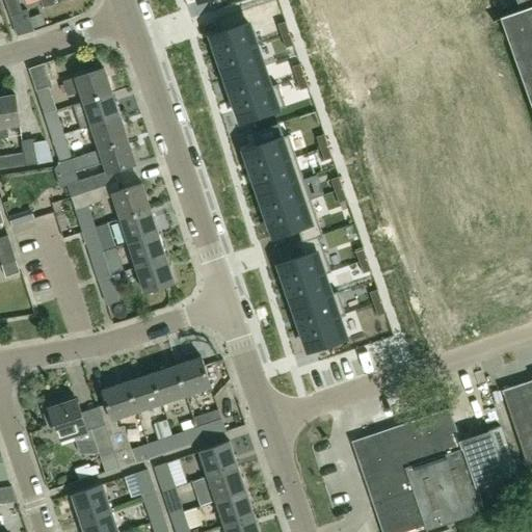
[(5,0),(10,12),(22,8),(19,0),(5,0)]
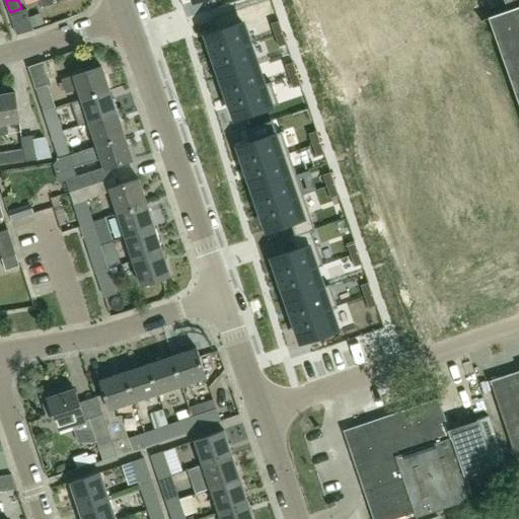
[(518,0),(505,0),(509,9),(489,16),(518,99),(518,0)]
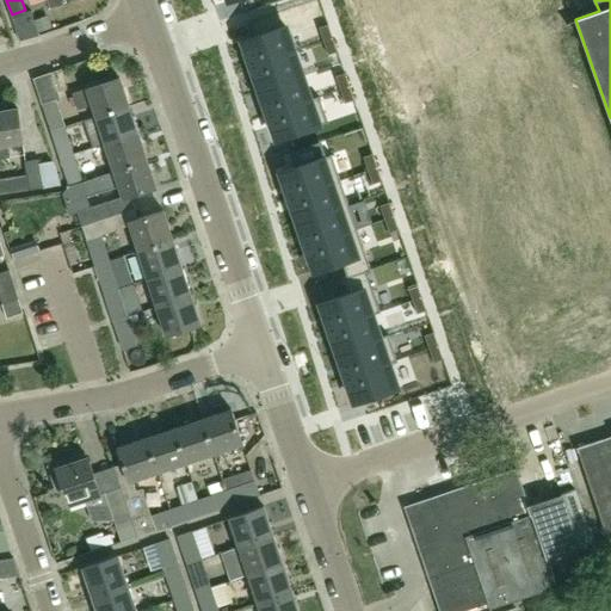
[(294,23),(242,41),(251,66),(302,48),(294,23)]
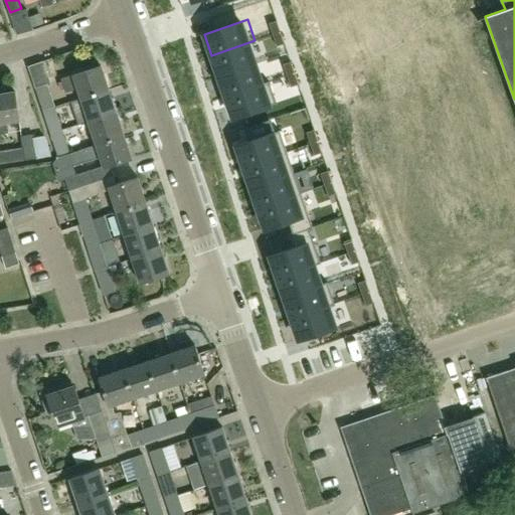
[(277,21),(269,23),(273,35),(281,32),(277,21)]
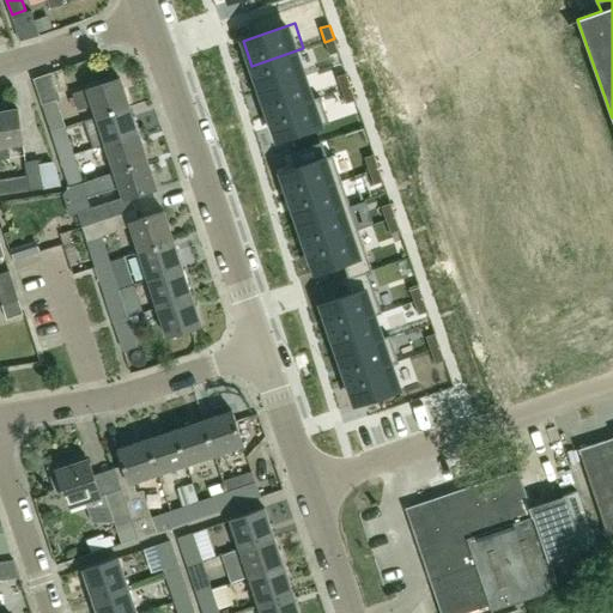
[(338,52),(334,38),(325,42),(329,55),(338,52)]
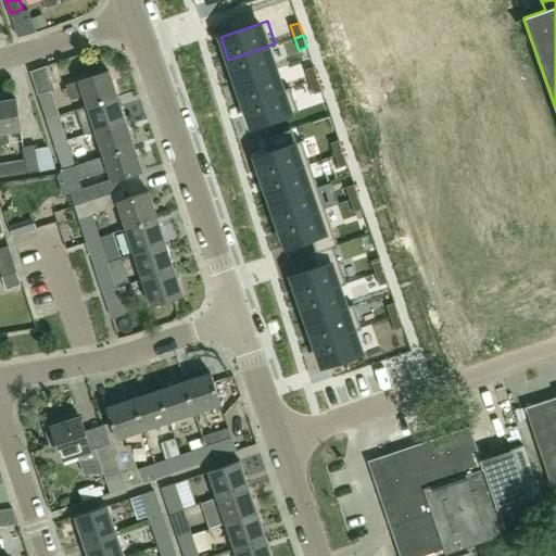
[(275,43),(228,60),(236,81),(282,66),(275,43)]
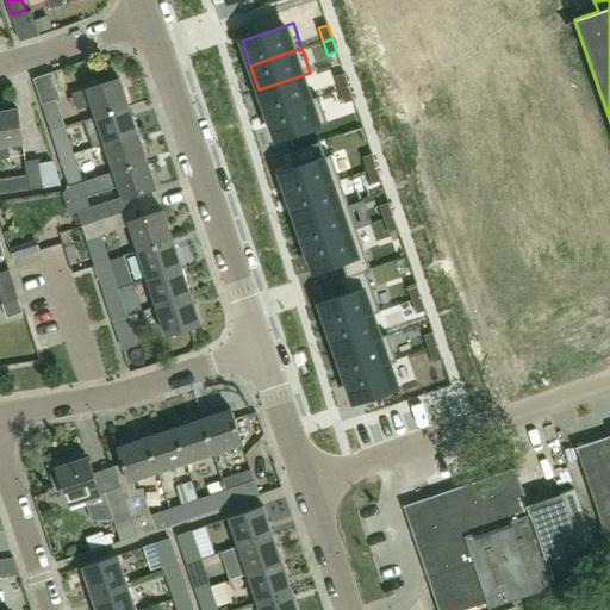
[(310,73),(259,89),(267,114),(318,97),(310,73)]
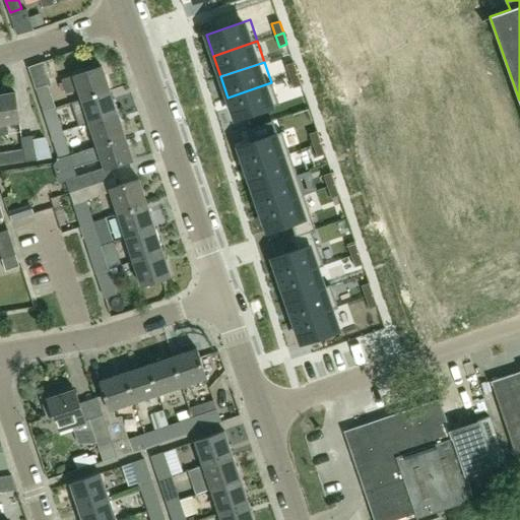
[(289,77),(298,74),(294,62),(285,65),(289,77)]
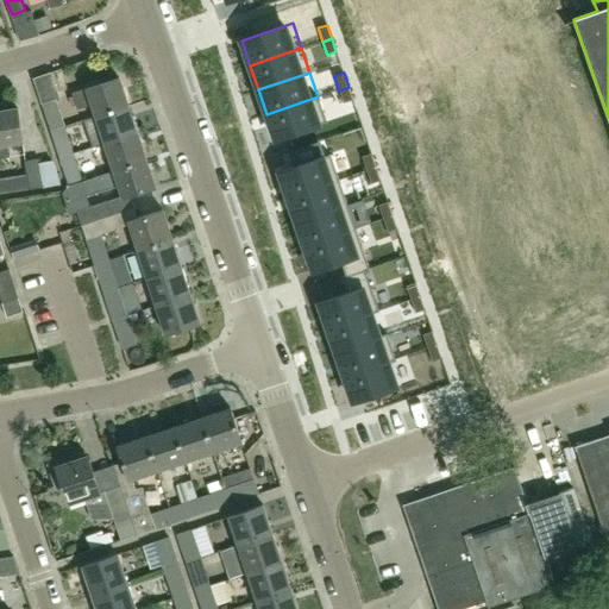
[(95,117),(129,106),(119,79),(73,94),(77,108),(92,104),(95,117)]
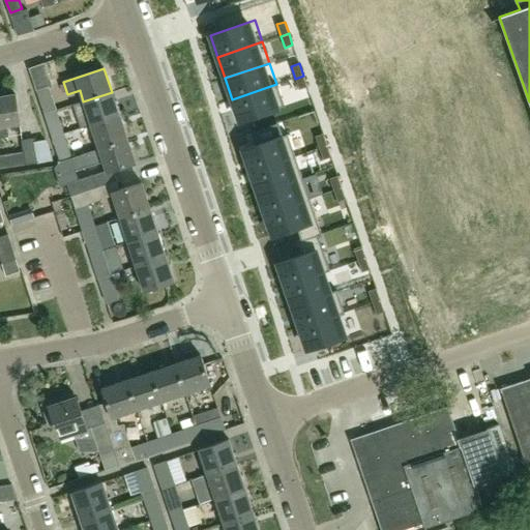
[(299,90),(306,87),(303,76),(295,79),(299,90)]
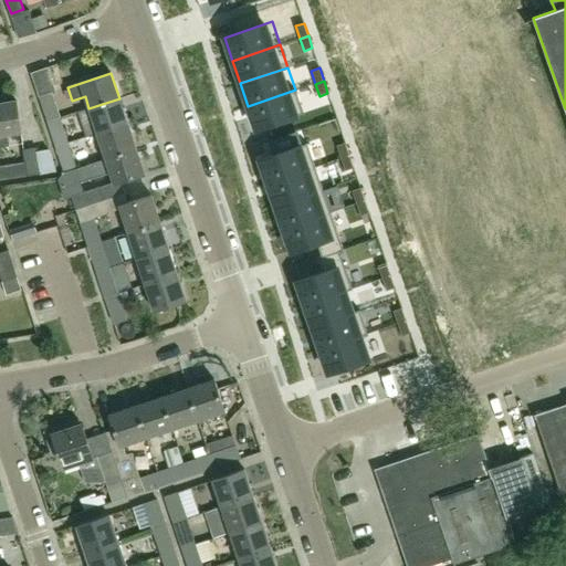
[(295,90),(248,106),(257,129),(303,113),(295,90)]
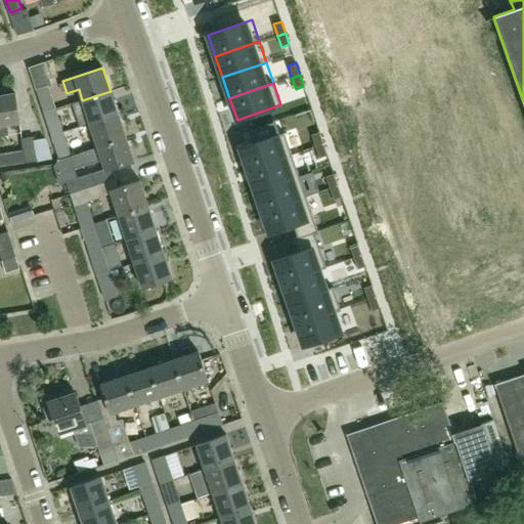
[(44,114),(56,110),(56,108),(59,107),(55,94),(52,95),(49,86),(36,90),(44,114)]
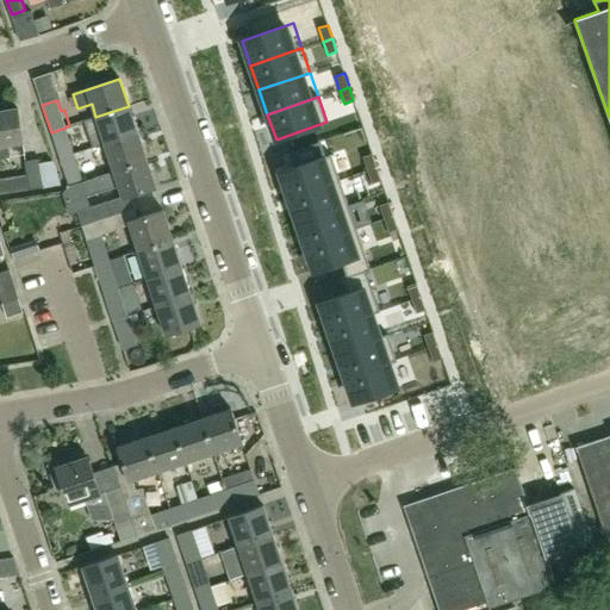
[(105,144),(138,134),(129,106),(95,117),(105,144)]
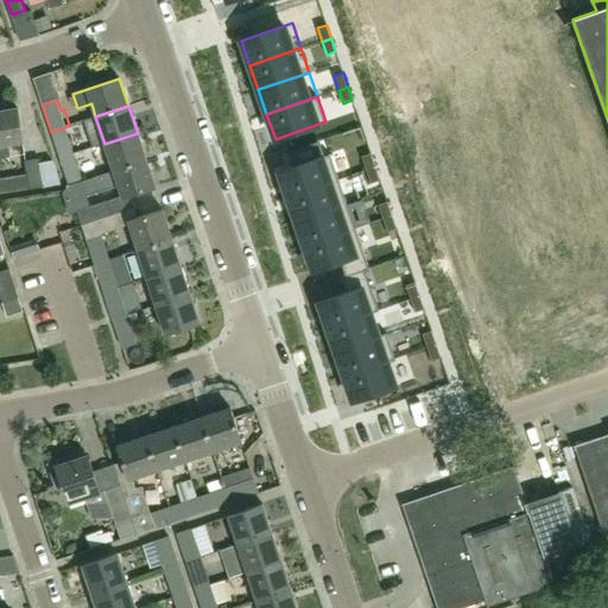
[(0,112),(0,158),(11,157),(8,145),(24,143),(18,109),(0,112)]
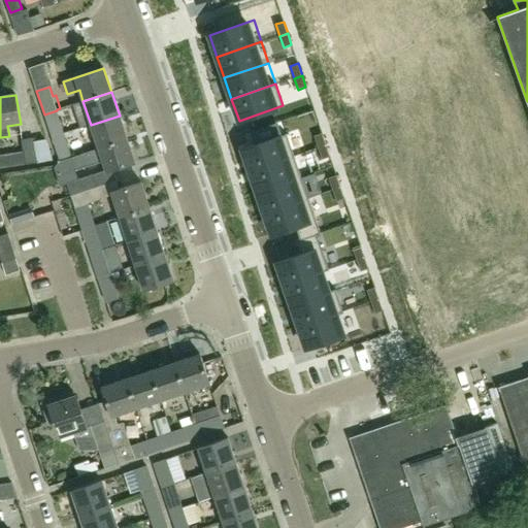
[(44,114),(52,138),(65,133),(57,110),(44,114)]
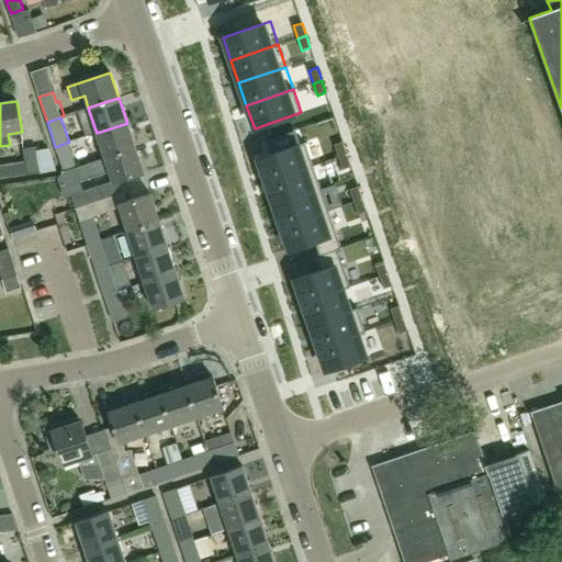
[(127,123),(97,133),(105,158),(136,148),(127,123)]
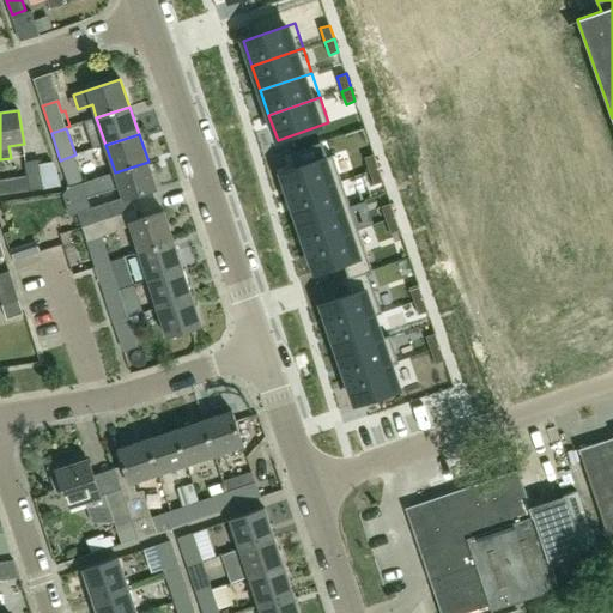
[(76,155),(60,161),(70,187),(84,182),(76,155)]
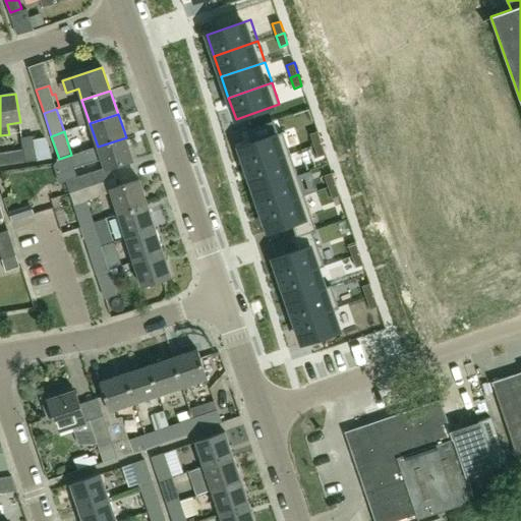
[(282,131),(239,147),(246,169),(290,154),(282,131)]
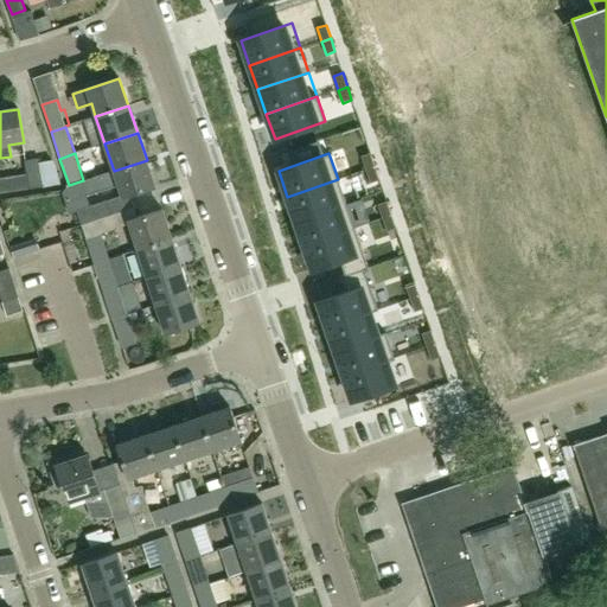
[(375,167),(370,153),(360,157),(365,170),(375,167)]
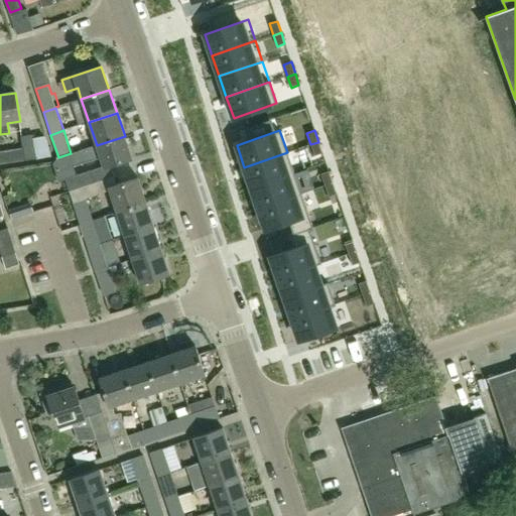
[(38,158),(34,136),(34,134),(21,136),(23,148),(0,151),(2,164),(38,158)]
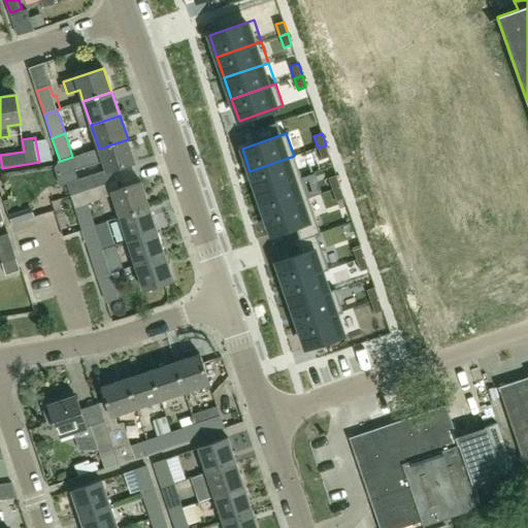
[(128,139),(99,149),(81,154),(86,166),(102,161),(106,173),(136,163),(128,139)]
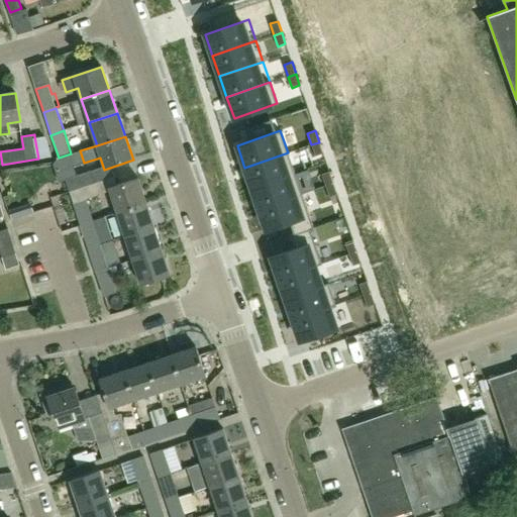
[(323,153),(319,142),(311,144),(315,157),(323,153)]
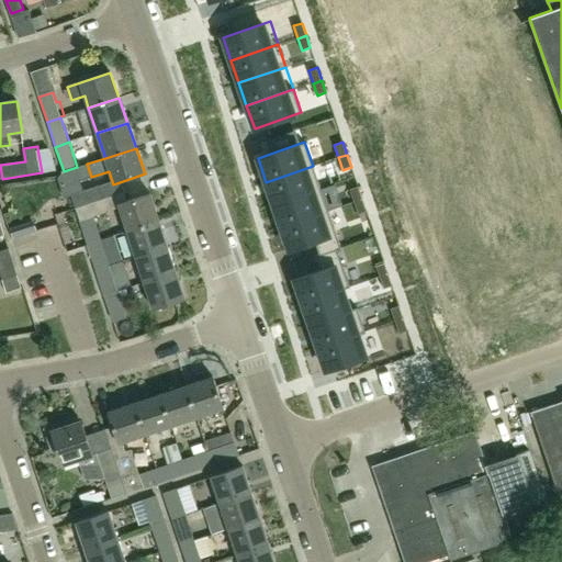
[(273,204),(321,189),(313,166),(266,182),(273,204)]
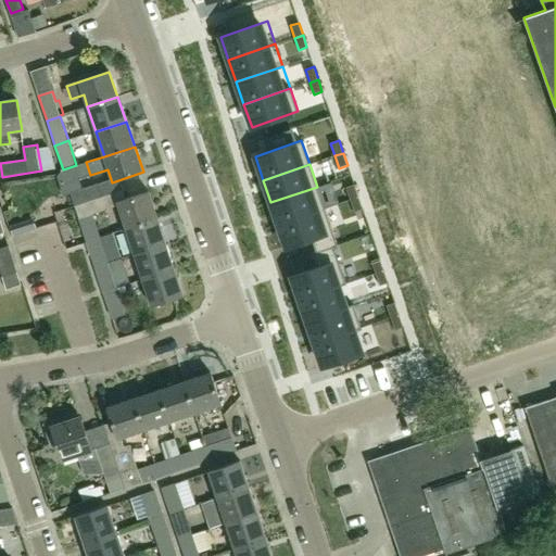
[(74,204),(101,196),(97,184),(84,188),(76,165),(63,169),(74,204)]
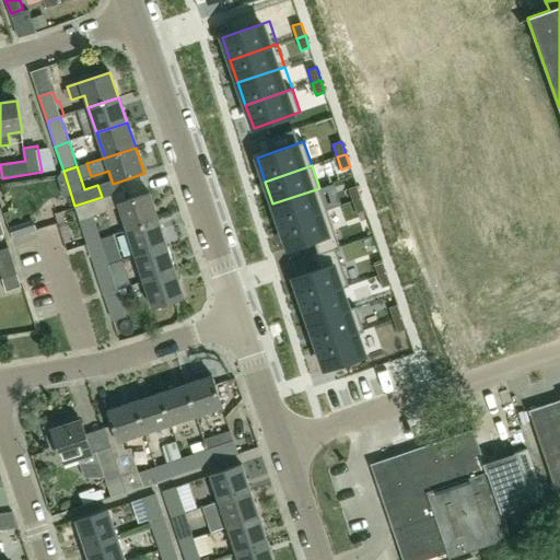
[(352,201),(361,198),(357,186),(348,189),(352,201)]
